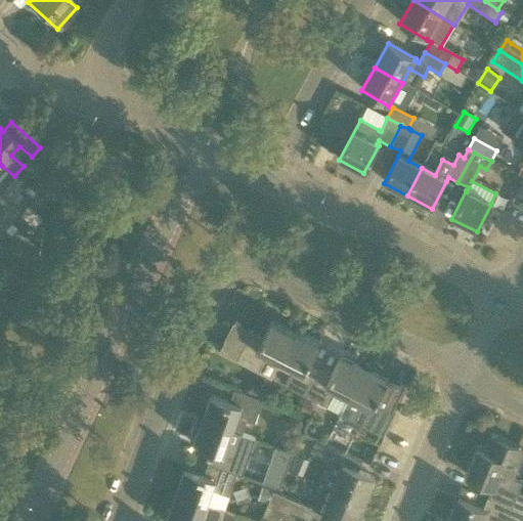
[(4,203),(0,199),(0,232),(1,233),(17,214),(4,203)]
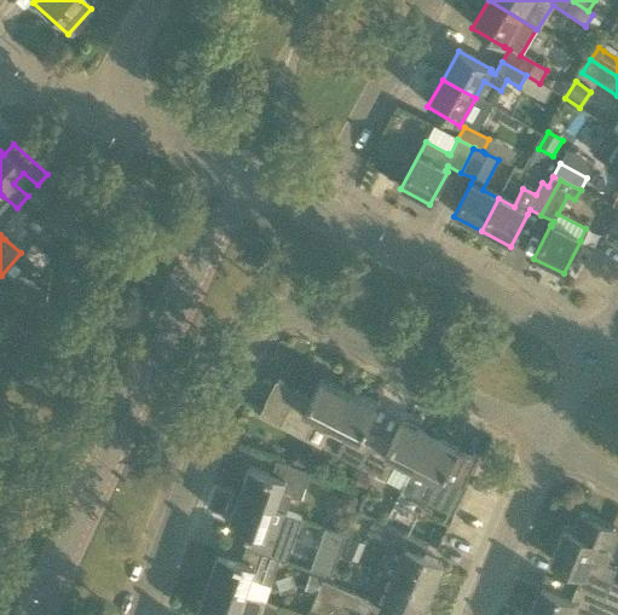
[(6,354),(0,357),(0,371),(1,373),(13,366),(6,354)]
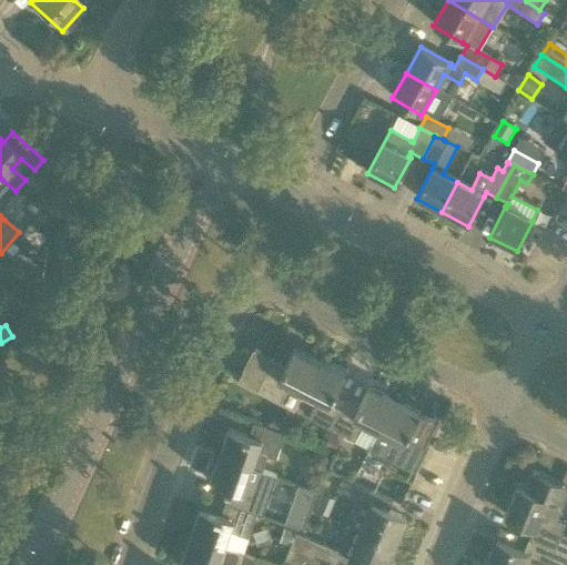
[(304,395),(320,364),(293,351),(285,367),(272,361),(261,381),(243,372),(238,384),(280,406),(287,392),(301,400),(304,395)]
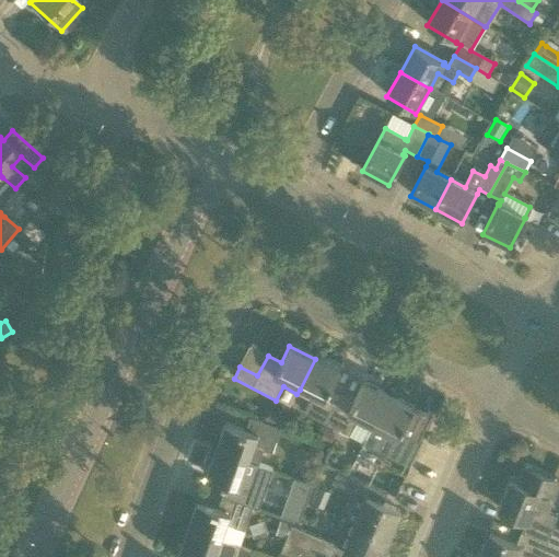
[(326,426),(339,401),(327,395),(339,371),(315,359),(300,390),(314,396),(304,414),(326,426)]
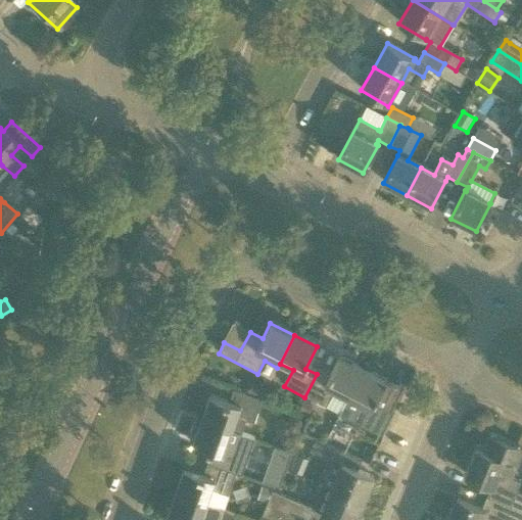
[(347,398),(362,370),(339,358),(328,379),(317,374),(304,397),(326,409),(335,392),(347,398)]
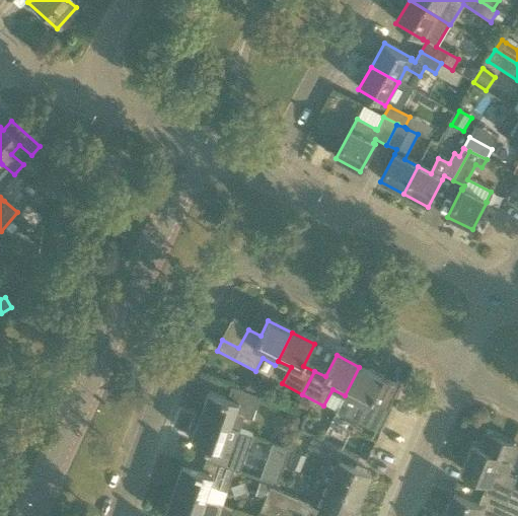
[(378,433),(390,411),(372,400),(383,379),(359,367),(345,395),(346,395),(337,413),(378,433)]
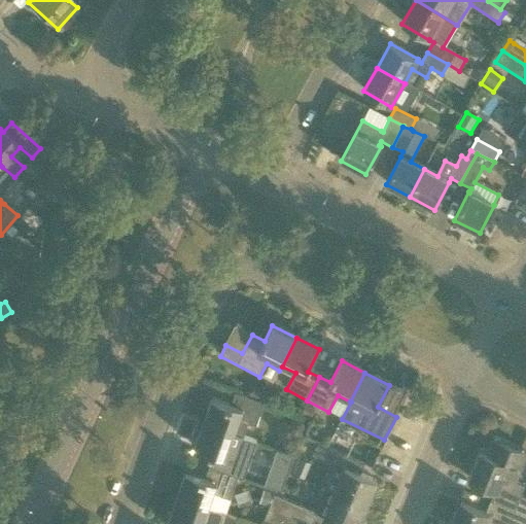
[(256,426),(265,405),(239,395),(235,407),(211,398),(203,424),(233,434),(242,439),(247,423),(256,426)]
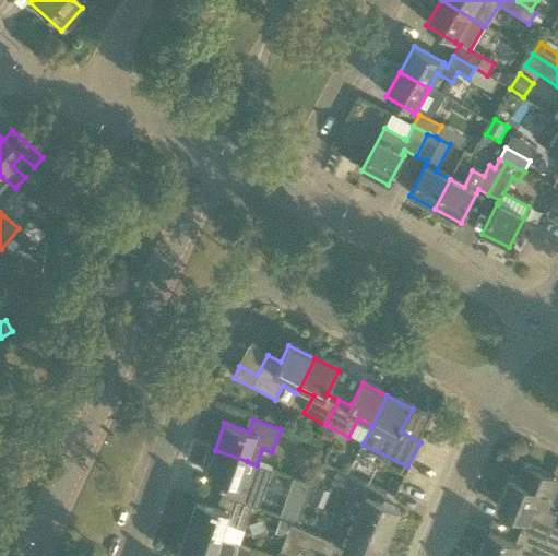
[(252,507),(261,483),(241,475),(247,461),(215,450),(205,476),(230,485),(226,497),(252,507)]
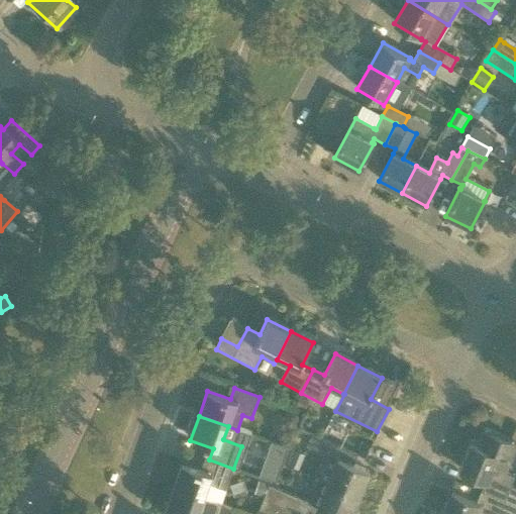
[(515,489),(511,488),(514,478),(504,474),(515,445),(514,444),(514,446),(511,445),(512,443),(486,432),(479,447),(472,444),(460,471),(486,482),(482,492),(515,506),(515,489)]
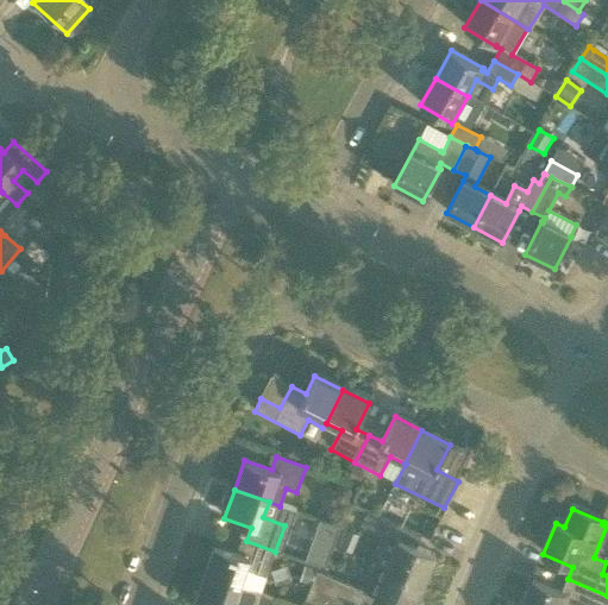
[(387,571),(422,585),(434,556),(415,549),(421,537),(368,512),(362,524),(362,525),(399,543),(387,571)]
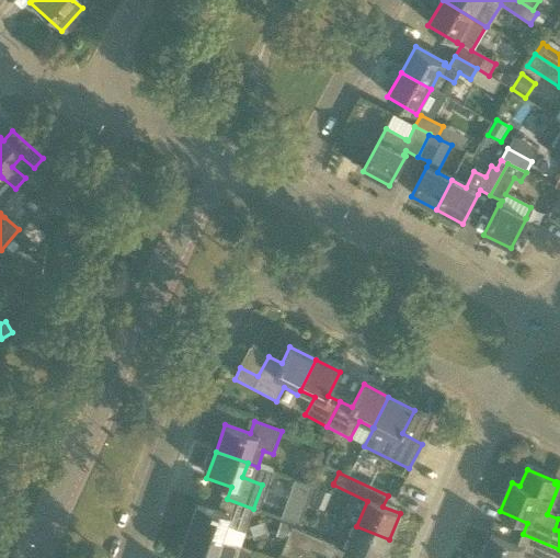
[(300,524),(308,501),(289,494),(282,517),(300,524)]
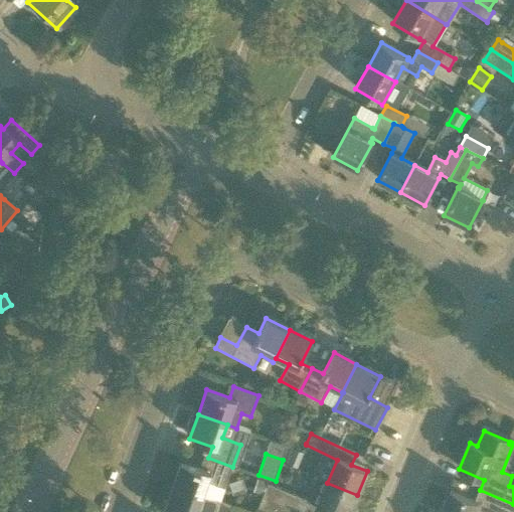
[(225,489),(232,468),(232,467),(208,458),(204,470),(181,462),(172,487),(219,503),(225,489)]
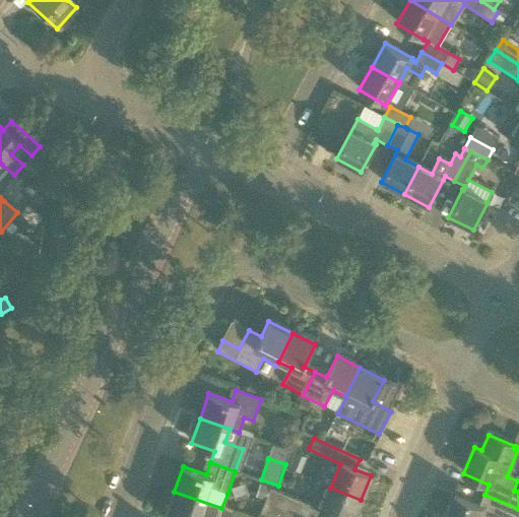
[(352,516),(361,500),(330,488),(320,512),(330,516),(352,516)]
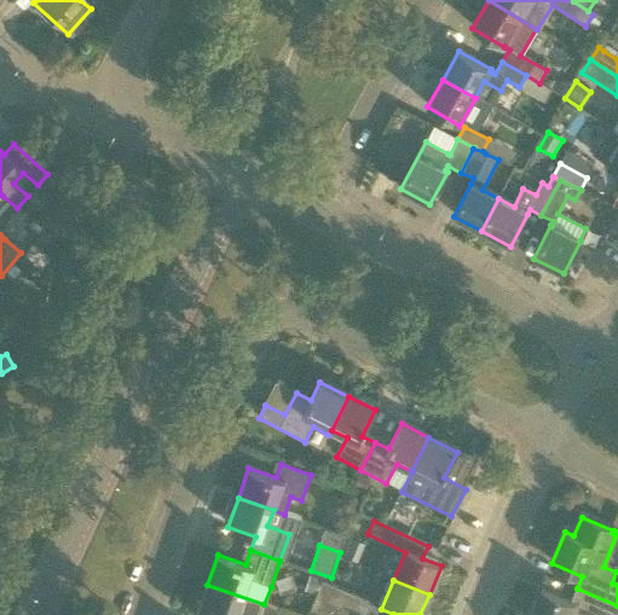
[(322,582),(316,597),(321,598),(342,607),(361,614),(368,614),(371,603),(364,599),(322,582)]
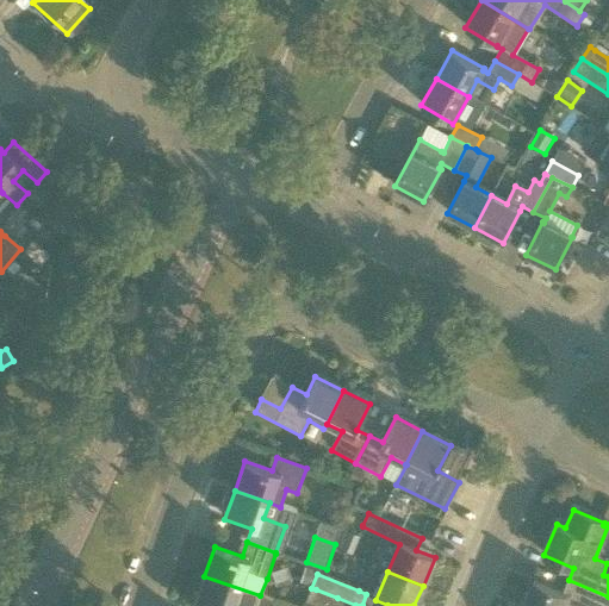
[(256,605),(260,595),(204,576),(194,604),(198,605),(256,605)]
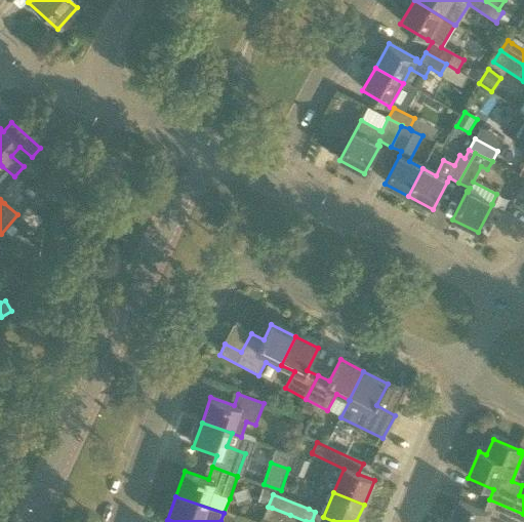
[(523,521),(523,514),(489,499),(484,511),(458,499),(449,521),(523,521)]
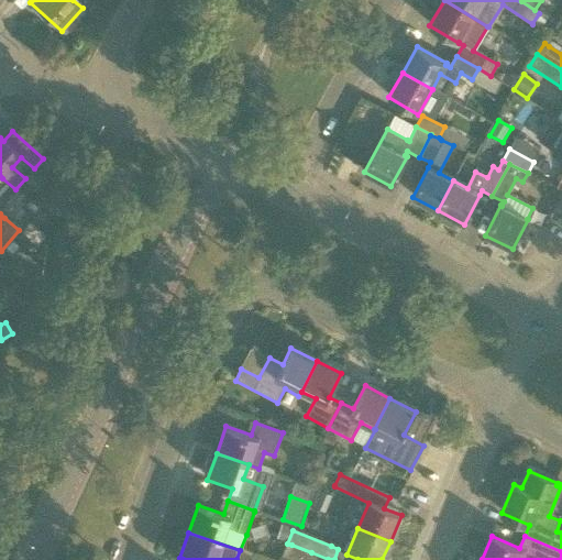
[(328,559),(291,545),(287,544),(282,557),(288,559),(328,559)]
